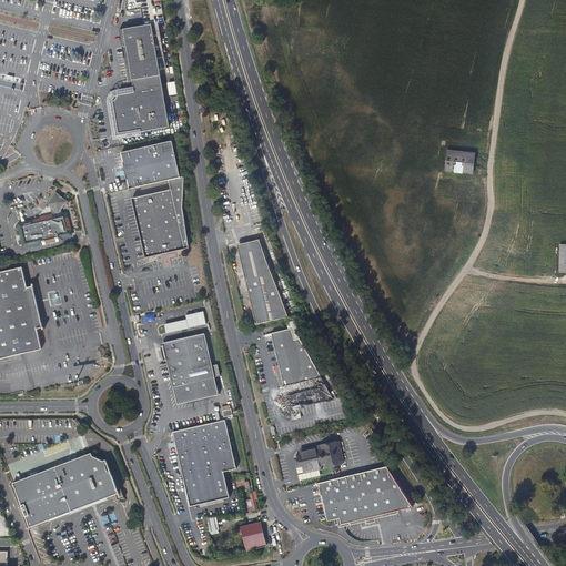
[(159,0),(125,0),(124,6),(125,11),(138,9),(157,4),(155,1),(159,0)]
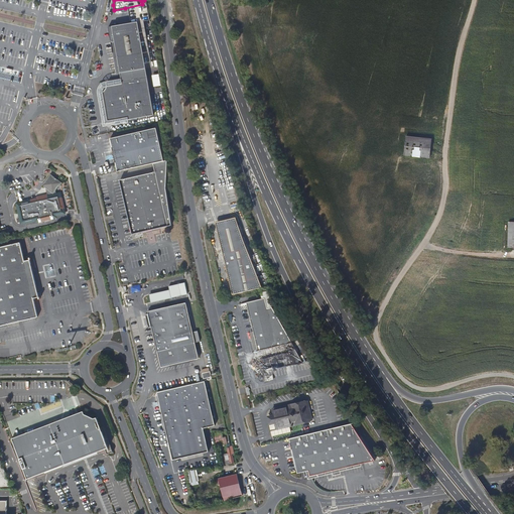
[(147,20),(144,4),(142,4),(126,8),(129,23),(135,22),(142,20),(147,20)]
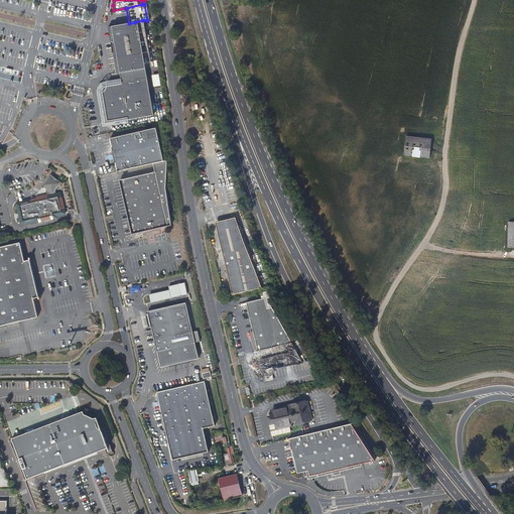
[(135,23),(135,22),(129,23),(107,27),(115,75),(119,74),(120,82),(106,85),(105,86),(105,88),(105,90),(104,91),(103,92),(101,93),(100,93),(105,123),(137,118),(146,116),(153,115),(146,75),(145,74),(144,74),(143,69),(144,68),(137,29),(137,28),(136,28),(136,27),(134,27),(133,23),(135,23)]
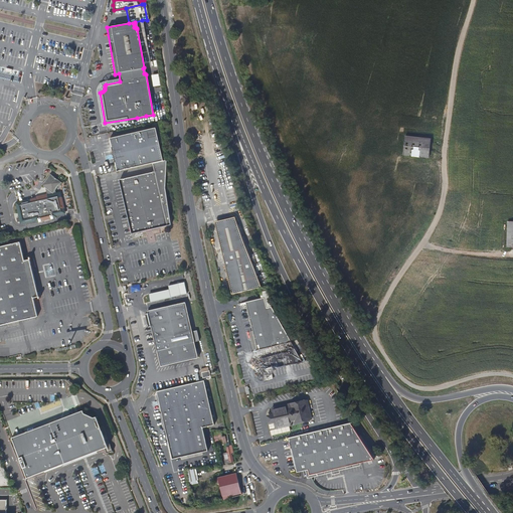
[(153,162),(163,160),(156,127),(110,137),(111,141),(118,170),(153,162)]
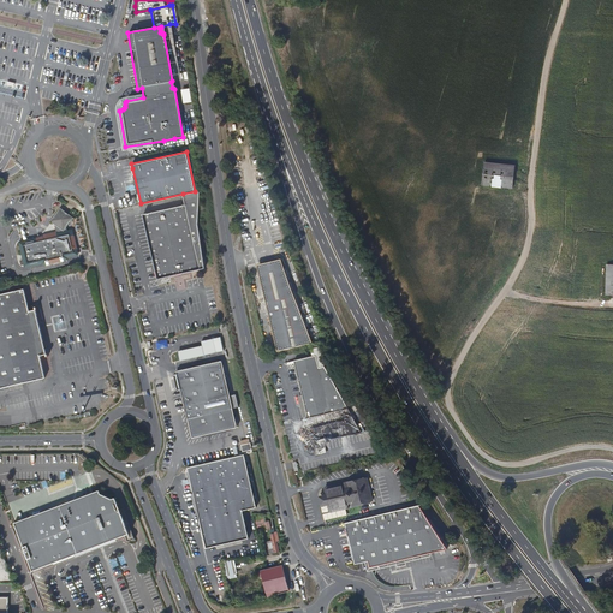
[(516,161),(481,159),(478,185),(512,188),(516,161)]
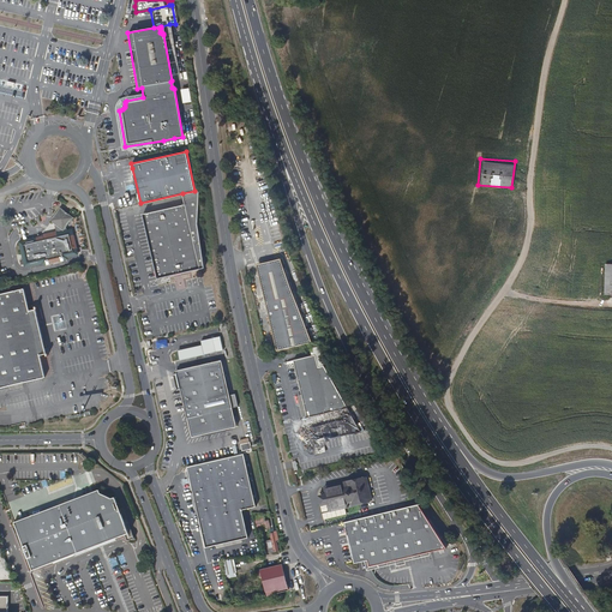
[(199,190),(195,191),(183,193),(185,202),(142,213),(160,287),(205,276),(198,234),(199,190)]
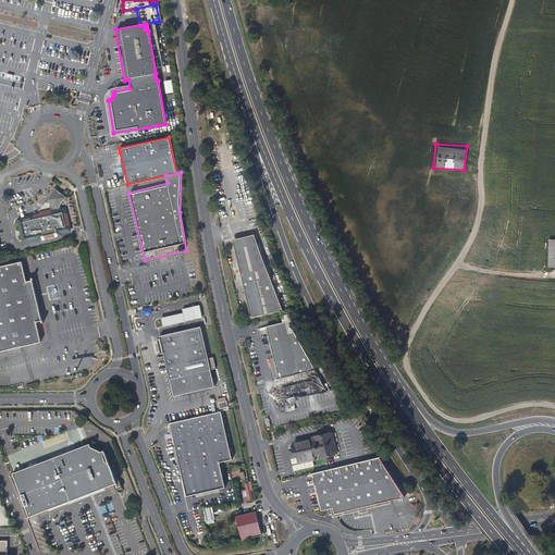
[(63,192),(52,184),(45,195),(49,198),(48,200),(50,207),(38,209),(38,213),(21,218),(23,226),(20,227),(15,231),(16,236),(39,231),(39,233),(57,229),(56,226),(64,224),(64,222),(69,221),(65,209),(60,210),(58,201),(57,201),(63,192)]
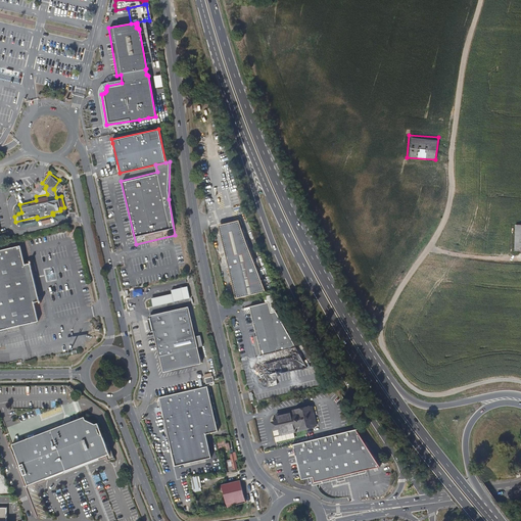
[(263,290),(238,220),(217,225),(231,296),(263,290)]
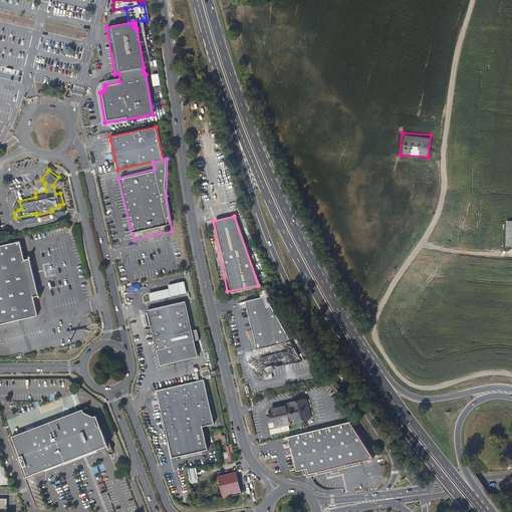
[(26,261),(22,243),(0,247),(0,324),(38,317),(34,299),(39,298),(39,300),(41,299),(40,297),(32,261),(33,261),(32,258),(31,258),(31,260),(26,261)]
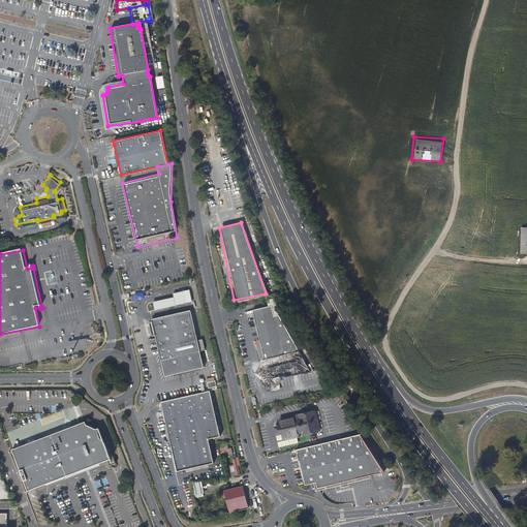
[(276,316),(272,299),(267,300),(268,306),(249,310),(256,340),(261,362),(264,370),(266,379),(270,380),(304,372),(276,316)]
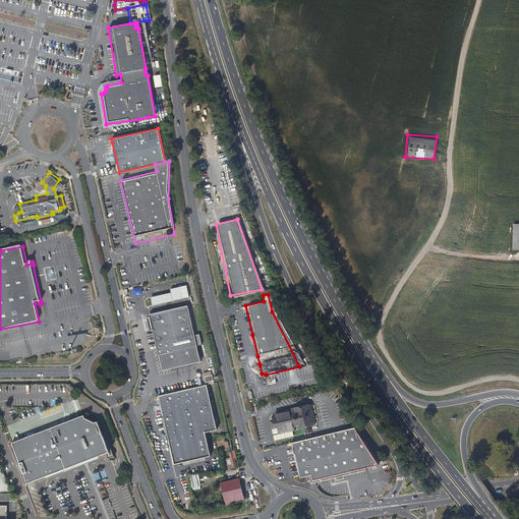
[(193,328),(186,301),(149,310),(150,312),(153,327),(157,345),(163,367),(200,358),(196,342),(203,340),(199,327),(193,328)]
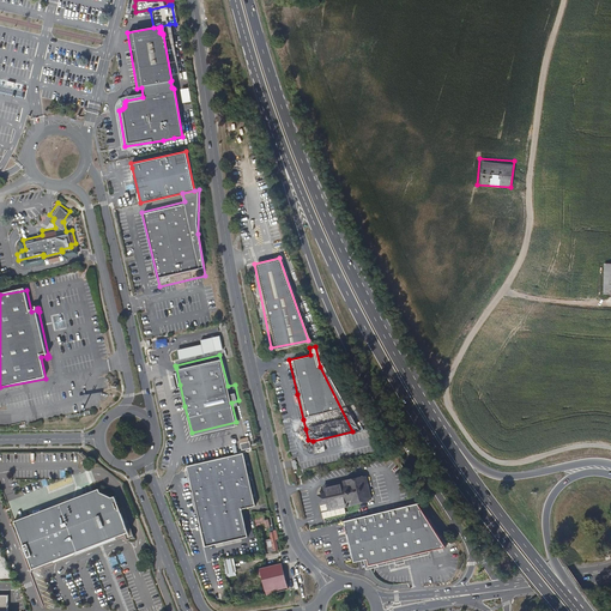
[(303,419),(297,394),(292,395),(297,421),(303,419)]
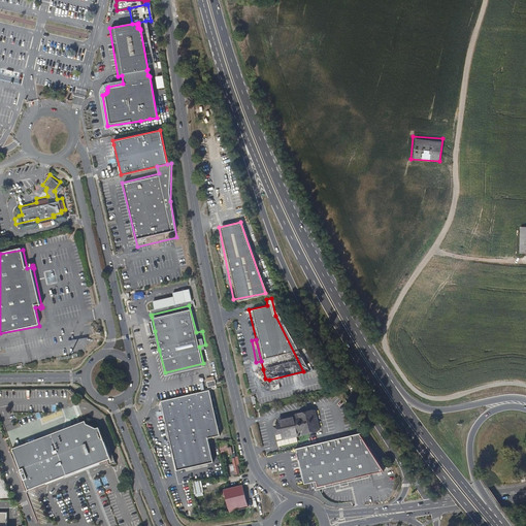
[(23,360),(37,357),(35,352),(22,356),(23,360)]
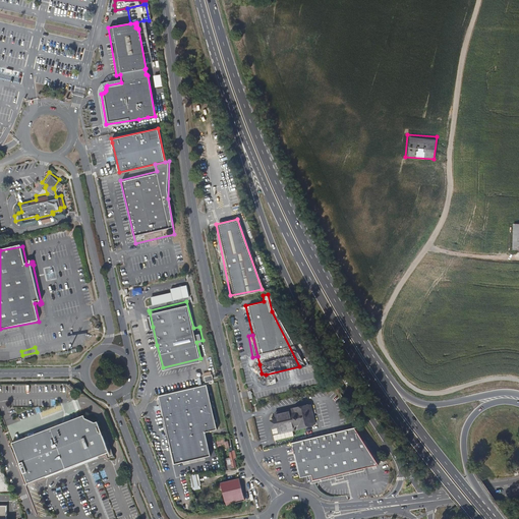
[(216,428),(206,384),(158,394),(159,398),(161,404),(163,416),(166,429),(170,446),(172,455),(174,462),(210,455),(205,430),(216,428)]
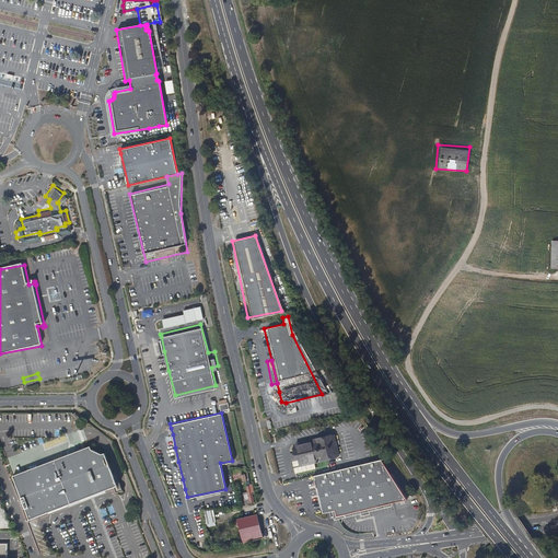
[(337,453),(332,433),(328,434),(334,454),(337,453)]
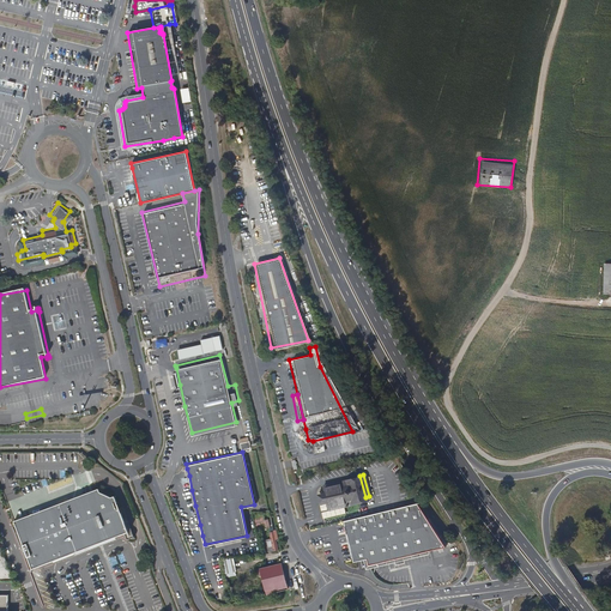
[(366,497),(360,476),(320,485),(322,494),(318,495),(319,502),(324,501),(326,508),(342,504),(343,506),(346,504),(346,502),(366,497)]
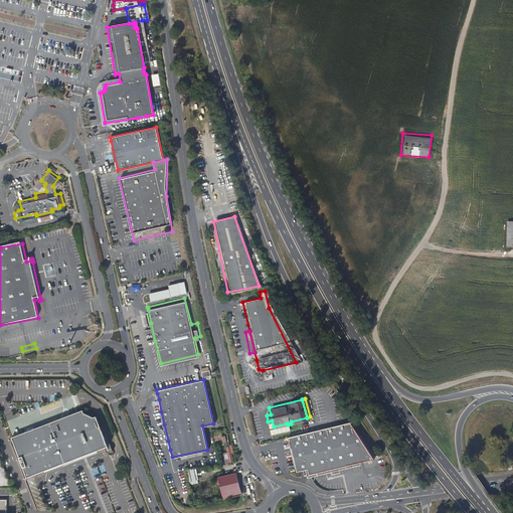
[(84,412),(83,409),(77,411),(13,437),(14,440),(28,477),(105,448),(107,453),(113,451),(108,438),(105,439),(97,416),(95,416),(94,416),(84,412)]
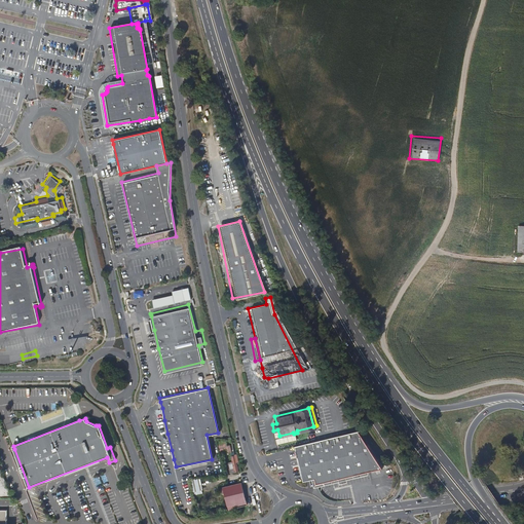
[(356,429),(313,440),(293,445),(293,446),(296,458),(301,480),(311,477),(313,483),(380,466),(356,429)]
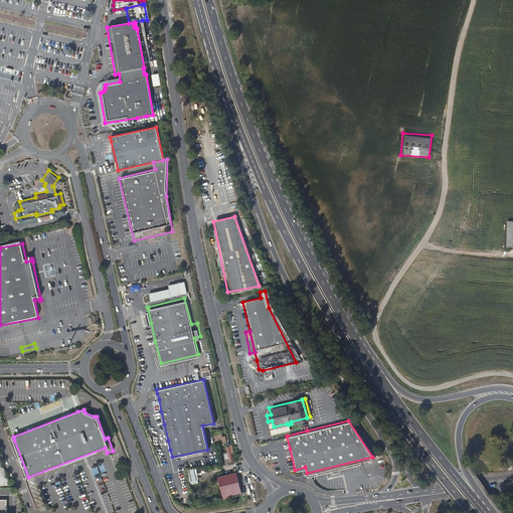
[(233,460),(225,428),(219,429),(221,438),(217,439),(218,446),(225,445),(228,461),(233,460)]
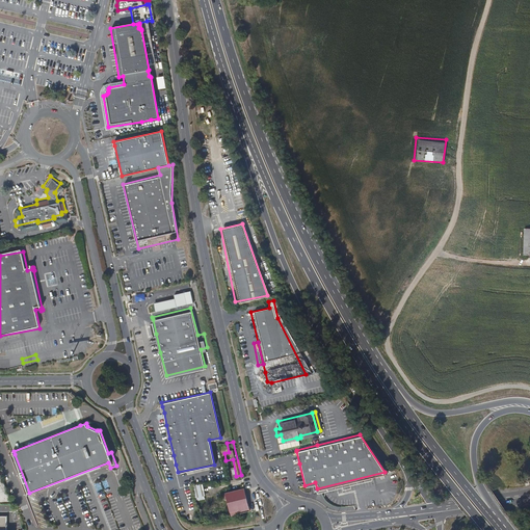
[(218,446),(220,454),(224,453),(229,452),(227,443),(218,446)]
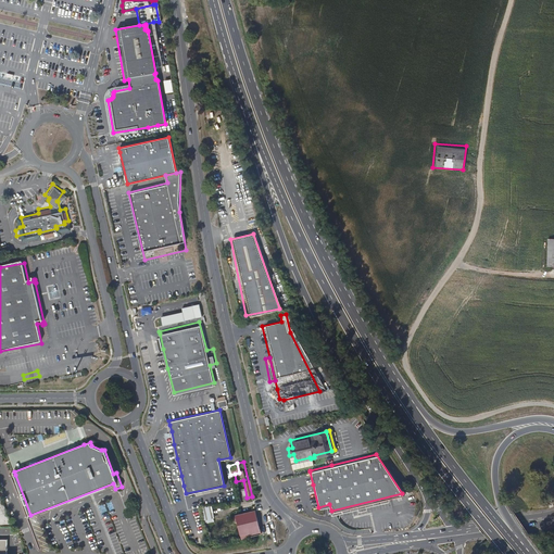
[(199,505),(202,521),(212,519),(209,503),(199,505)]
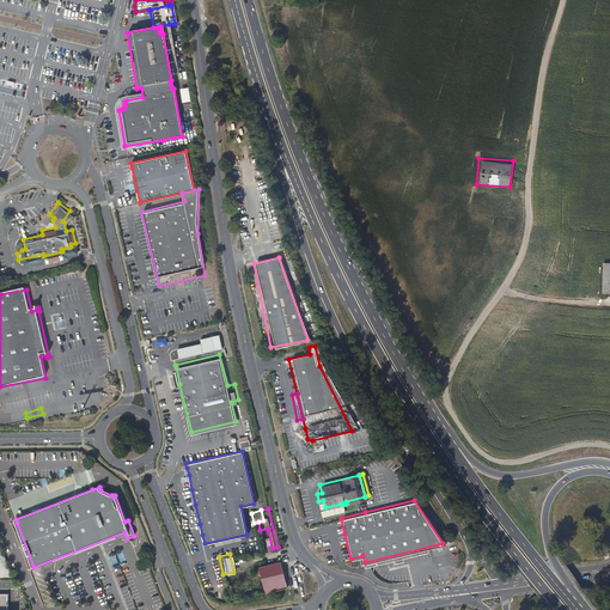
[(286,585),(280,560),(258,566),(258,567),(258,568),(260,573),(264,591),(286,585)]
